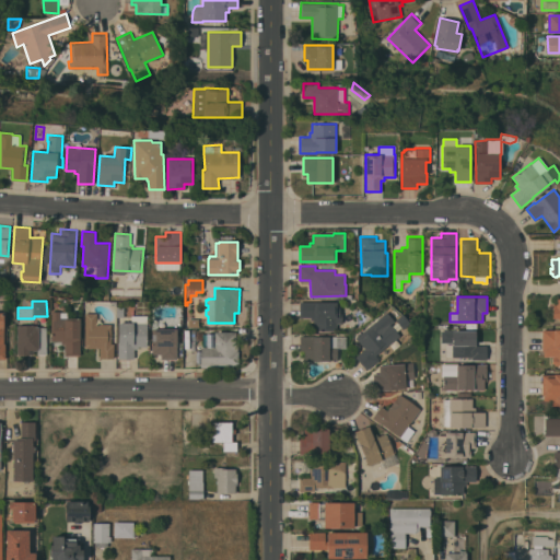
[(340,301),(340,313),(342,313),(342,324),(337,324),(337,330),(314,330),(314,319),(311,319),(311,317),(300,317),(300,302),(340,301)]
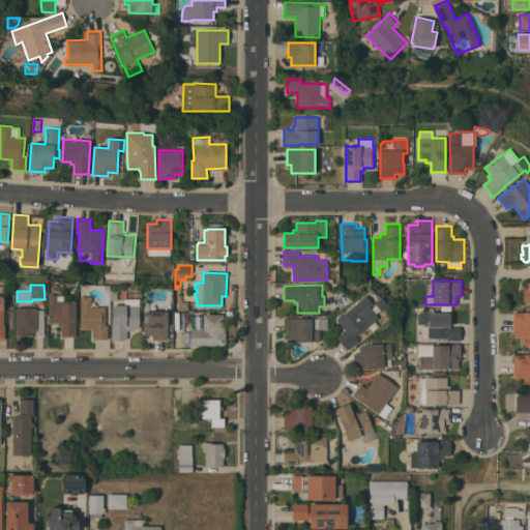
[(49,294),(57,294),(57,300),(76,300),(76,336),(61,336),(61,325),(59,325),(59,323),(49,323),(49,294)]
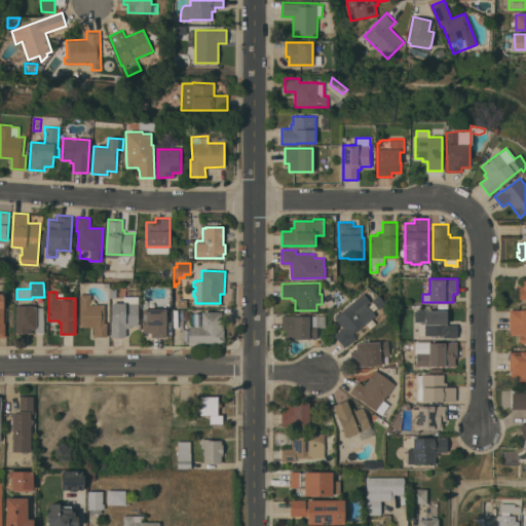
[(80,294),(90,294),(90,304),(105,304),(105,323),(107,323),(107,336),(94,336),(94,327),(79,327),(80,294)]
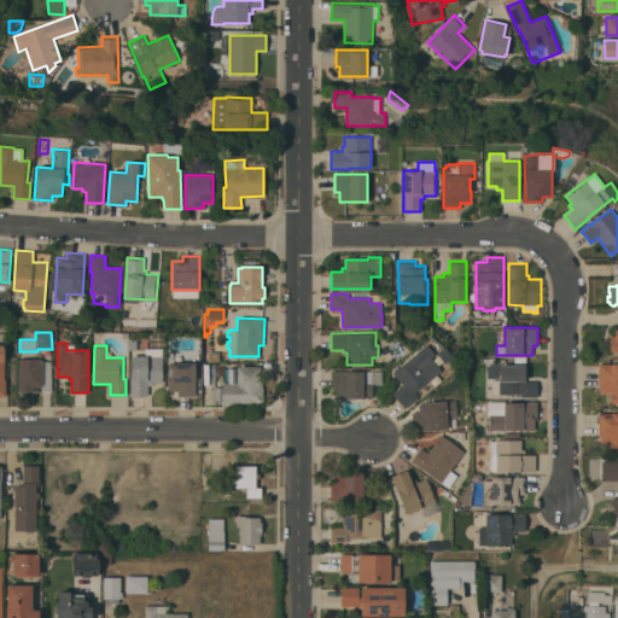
[(163,383),(152,383),(152,385),(149,385),(149,396),(130,396),(130,356),(145,356),(145,348),(163,348),(163,383)]
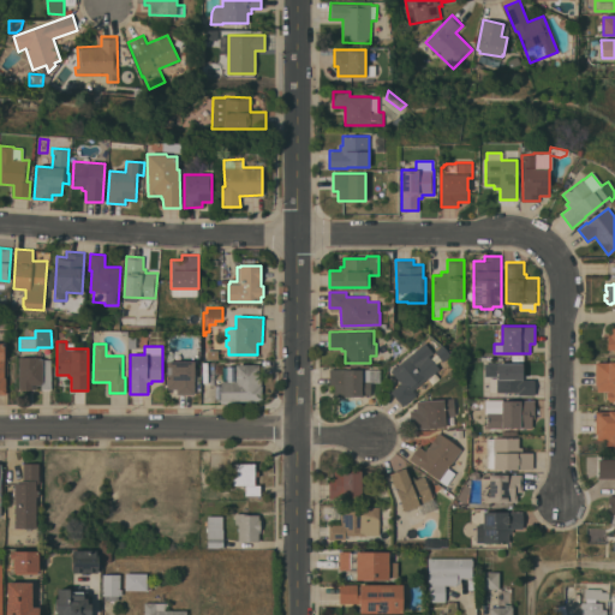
[(421,346),(429,357),(428,357),(437,368),(429,375),(429,376),(412,390),(417,394),(402,406),(390,392),(400,383),(390,371),(421,346)]
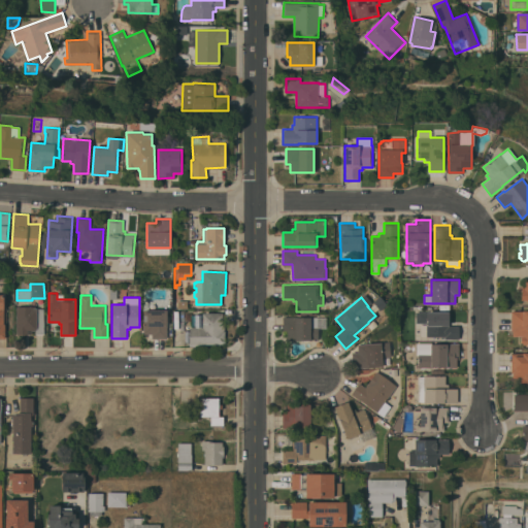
[(17,306),(35,306),(35,308),(37,307),(37,308),(43,308),(43,334),(36,334),(36,329),(34,331),(31,331),(31,334),(17,334),(17,306)]
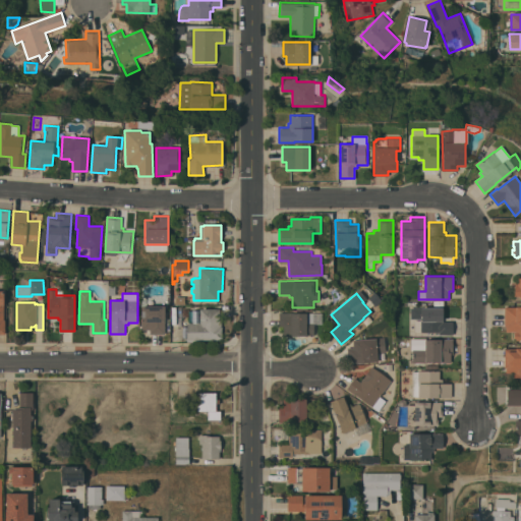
[(141,306),(165,305),(165,334),(150,334),(150,329),(141,329),(141,306)]
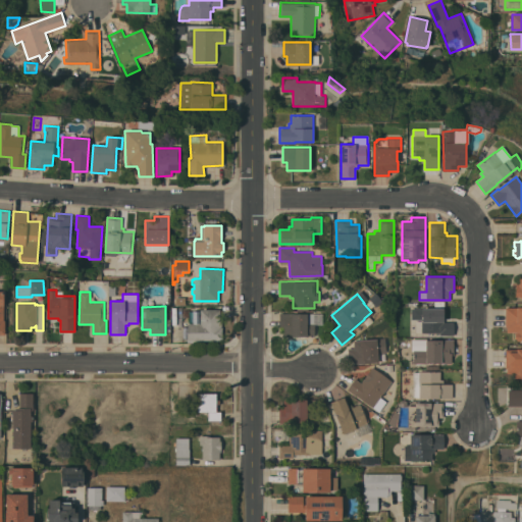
[(505,307),(516,307),(521,307),(521,341),(516,341),(516,338),(514,338),(514,332),(506,332),(506,326),(505,326),(505,307)]
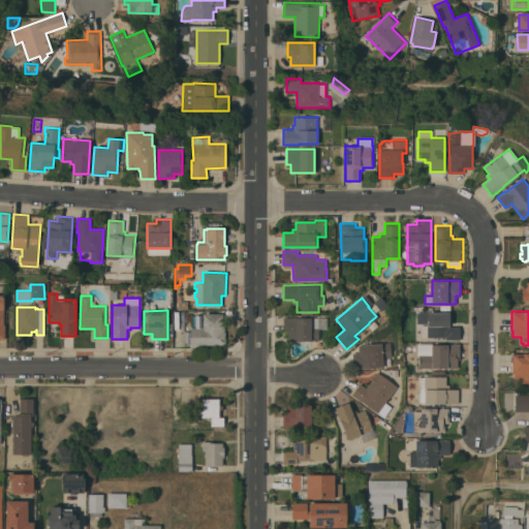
[(449,312),(449,325),(460,325),(460,339),(445,339),(445,337),(427,337),(427,323),(416,323),(416,312),(449,312)]
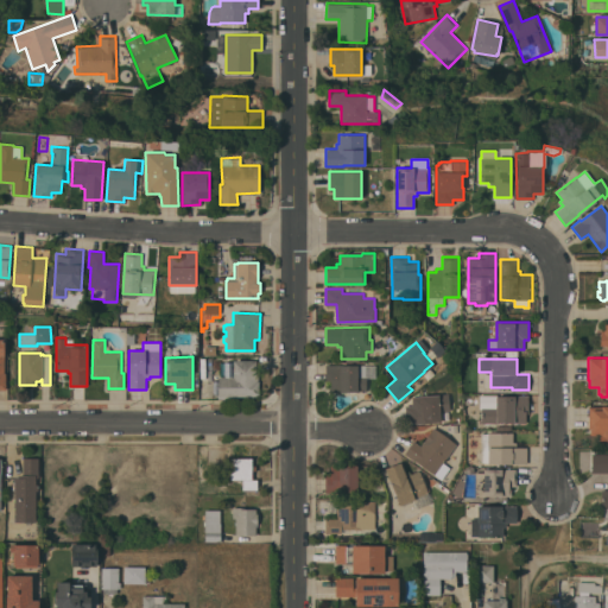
[(225,362),(234,362),(234,360),(257,360),(257,373),(258,373),(259,381),(259,396),(219,397),(219,377),(225,377),(225,362)]
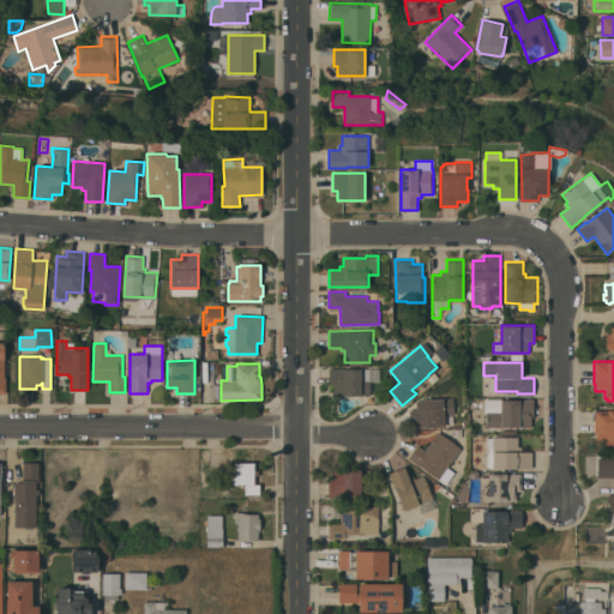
[(379,368),(379,381),(369,381),(369,396),(333,396),(333,385),(329,385),(329,368),(379,368)]
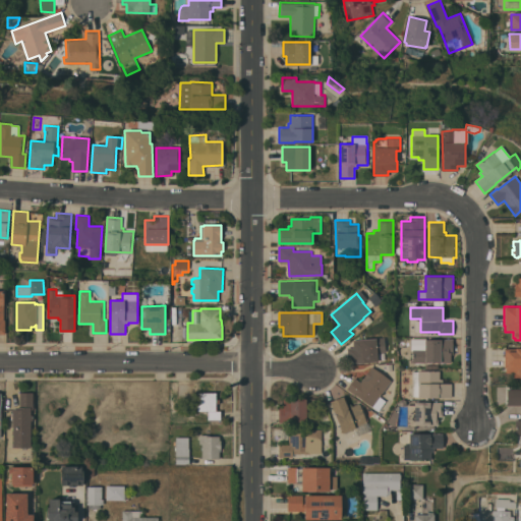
[(385,337),(386,351),(378,352),(378,361),(348,363),(347,347),(353,347),(353,340),(385,337)]
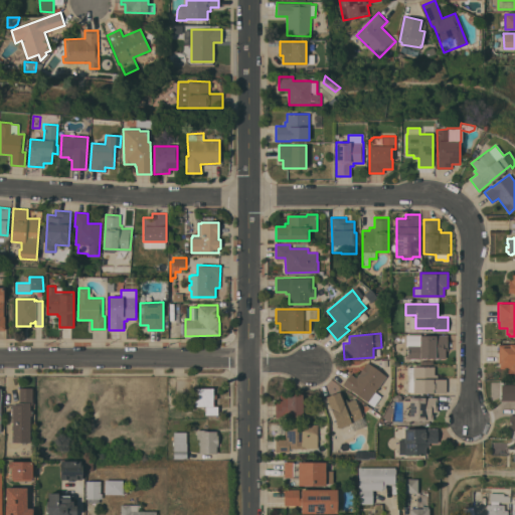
[(407,335),(421,335),(448,335),(448,350),(446,350),(446,357),(407,358),(407,335)]
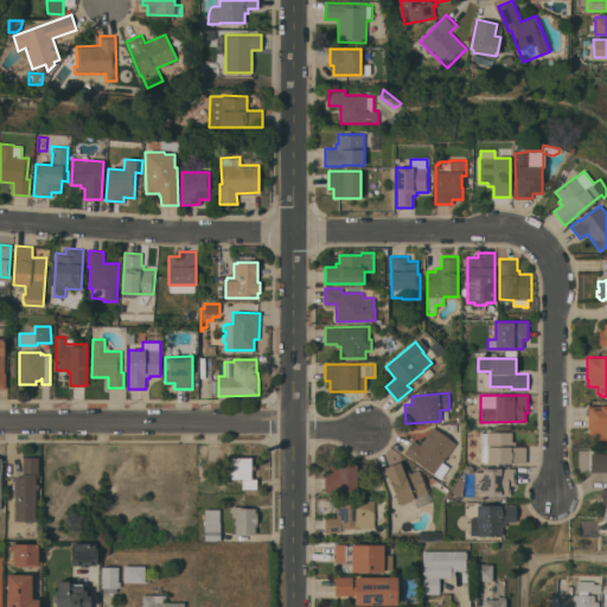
[(587,406),(606,406),(606,445),(598,445),(598,434),(588,434),(588,428),(587,428),(587,406)]
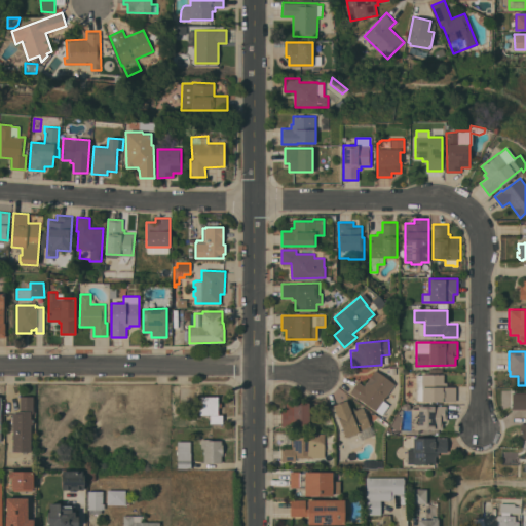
[(350,392),(358,381),(364,385),(375,370),(395,384),(383,401),(389,405),(382,415),(350,392)]
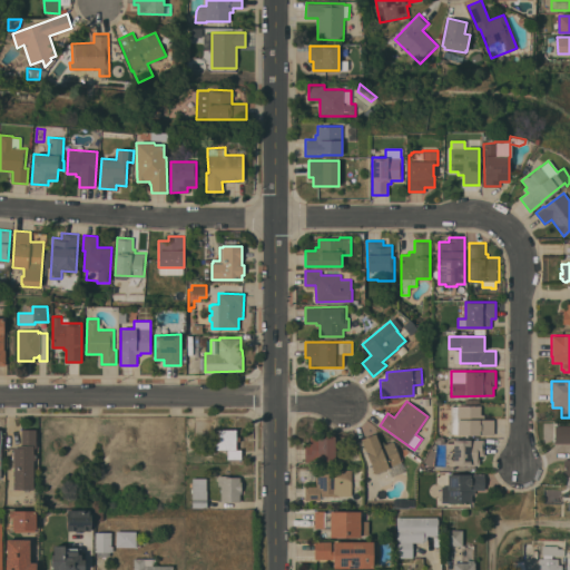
[(451,406),(458,406),(458,405),(481,405),(481,419),(494,419),(494,434),(458,434),(451,434),(451,406)]
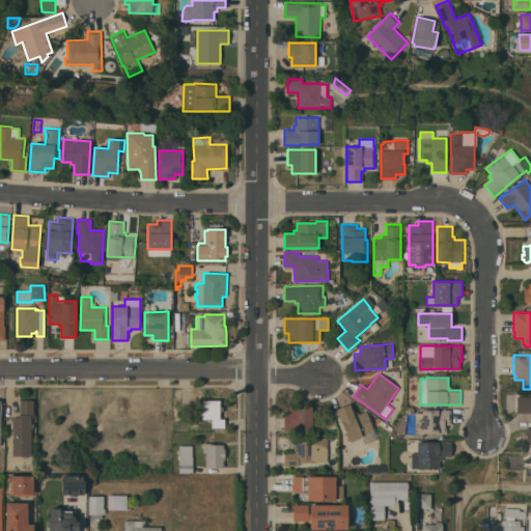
[(530,413),(516,413),(516,396),(530,396),(530,453),(527,453),(527,443),(525,443),(525,427),(530,427),(530,413)]
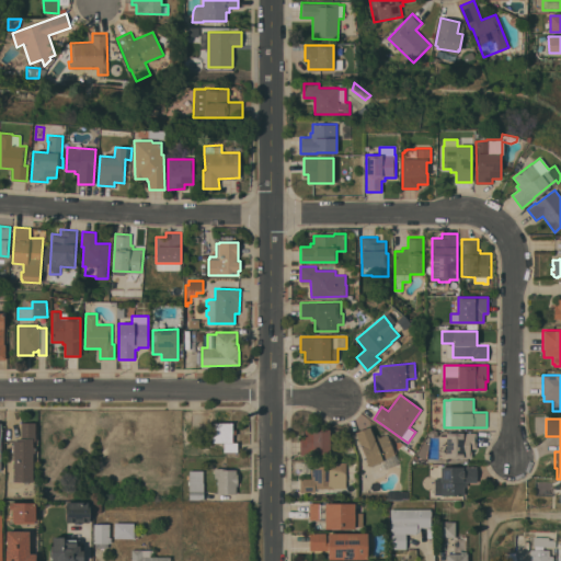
[(238,451),(225,453),(224,448),(224,446),(225,446),(225,443),(209,443),(209,438),(213,438),(213,432),(215,432),(215,427),(210,427),(210,422),(232,422),(232,430),(236,430),(236,434),(232,434),(232,443),(237,443),(238,451)]
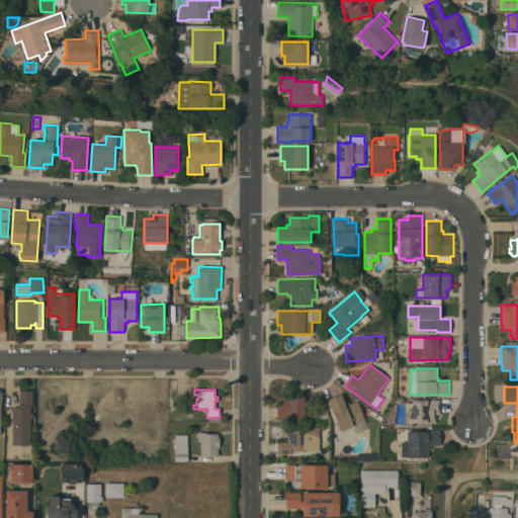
[(19,405),(19,391),(32,391),(32,418),(30,418),(30,423),(29,423),(30,444),(12,444),(12,407),(19,407),(19,405)]
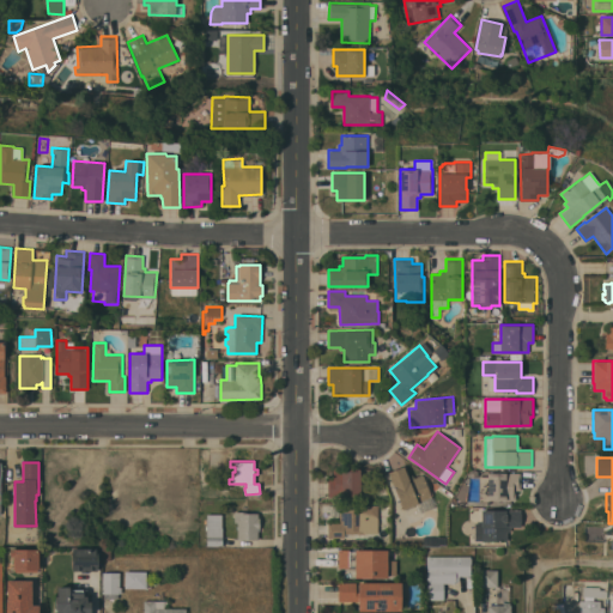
[(413,505),(413,507),(406,510),(405,509),(404,509),(388,472),(404,466),(407,477),(413,474),(414,478),(423,474),(436,505),(419,513),(416,504),(413,505)]
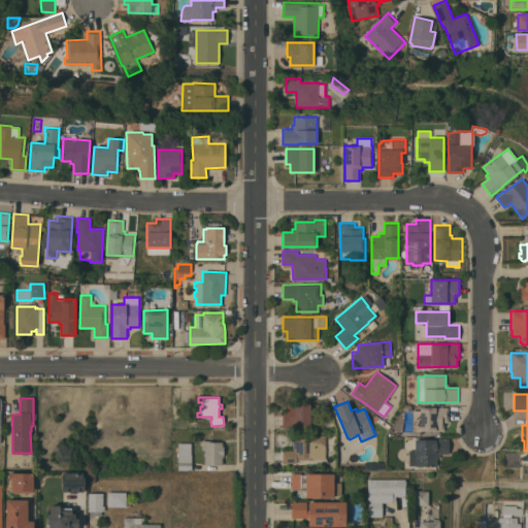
[(310,427),(283,428),(283,413),(287,413),(287,404),(310,403),(310,427)]
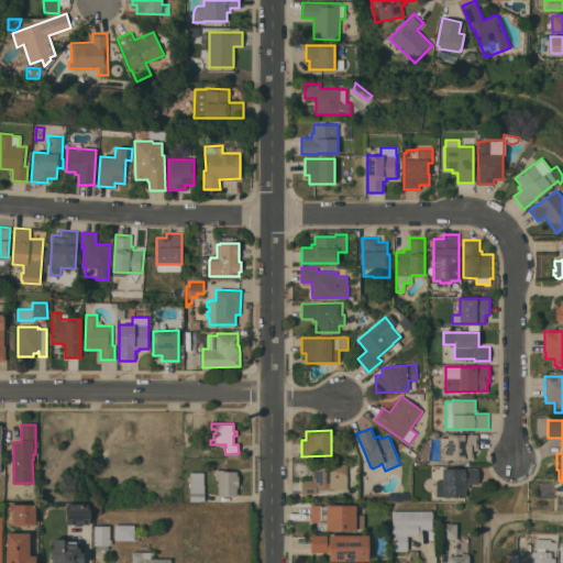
[(185,435),(187,437),(187,432),(197,433),(197,449),(187,448),(187,445),(185,445),(185,435)]
